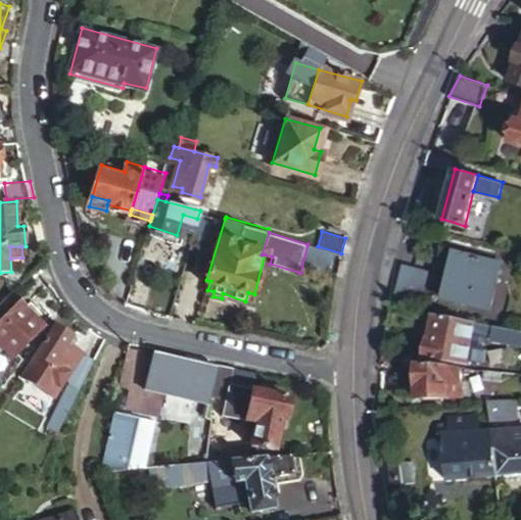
[(491,306),(496,280),(502,261),(458,250),(447,296),(491,306)]
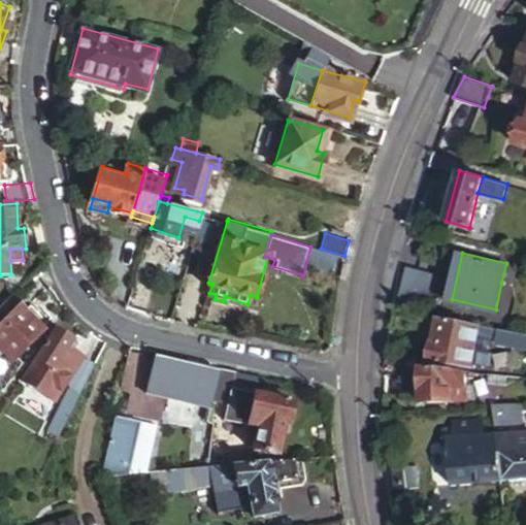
[(437,307),(446,274),(411,266),(402,299),(437,307)]
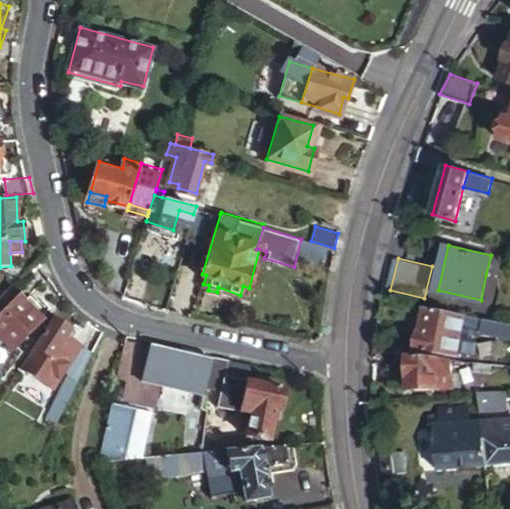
[(509,279),(486,274),(481,300),(502,305),(509,279)]
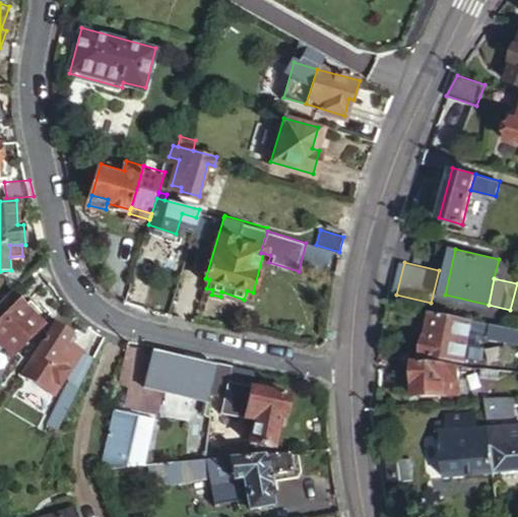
[(43,324),(11,292),(0,302),(0,349),(3,346),(11,354),(43,324)]
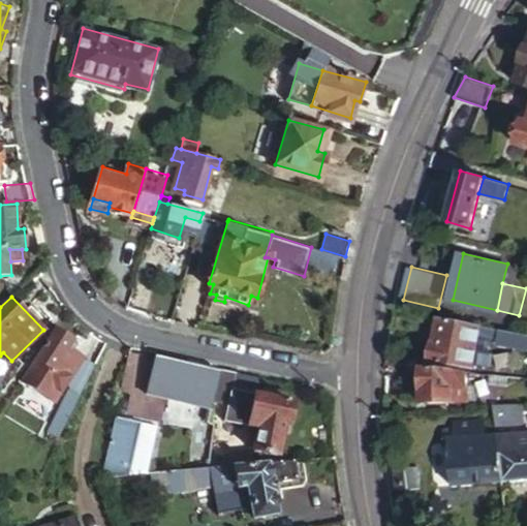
[(483,325),(441,317),(436,340),(433,340),(429,360),(474,365),(482,330),(483,325)]
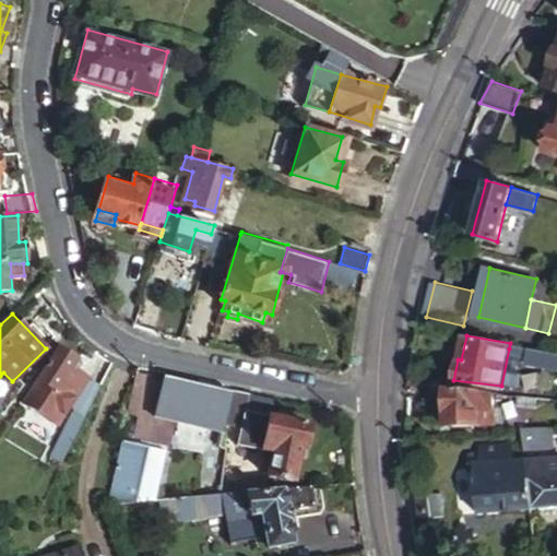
[(510,343),(509,349),(513,350),(513,353),(522,355),(522,352),(523,346),(510,343)]
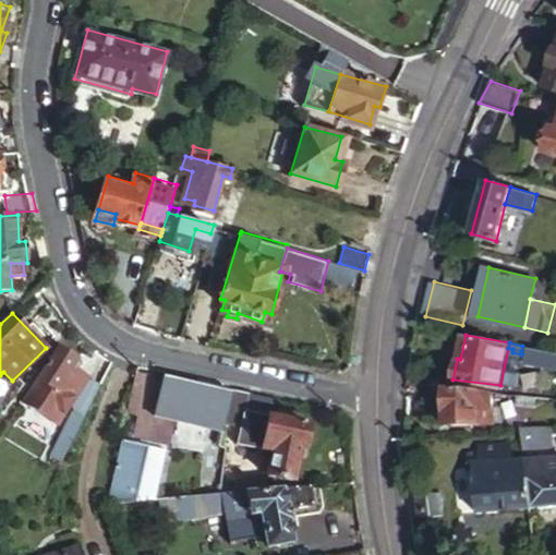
[(77,360),(59,347),(36,381),(67,402),(80,382),(85,373),(73,364),(77,360)]
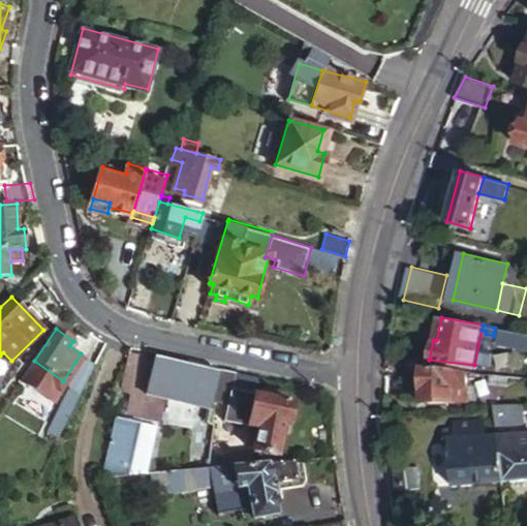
[(526,333),(500,329),(500,334),(499,341),(518,345),(519,339),(526,340),(526,333)]
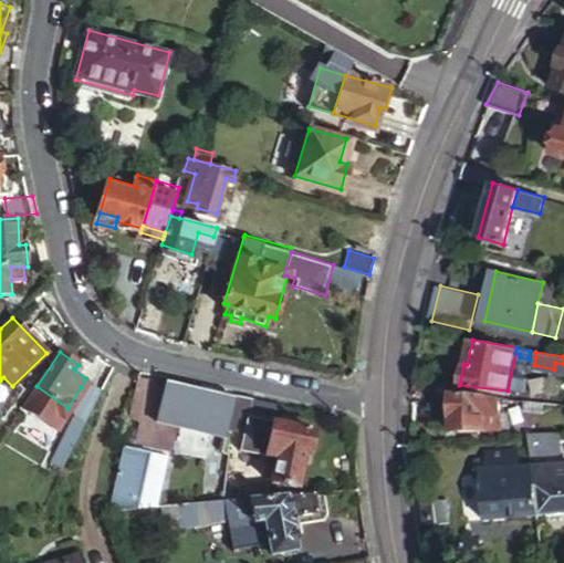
[(181,385),(167,382),(156,420),(231,438),(232,433),(251,437),(248,451),(284,460),(279,482),(303,489),(312,458),(306,455),(312,434),(249,419),(254,400),(233,395),(232,399),(181,385)]
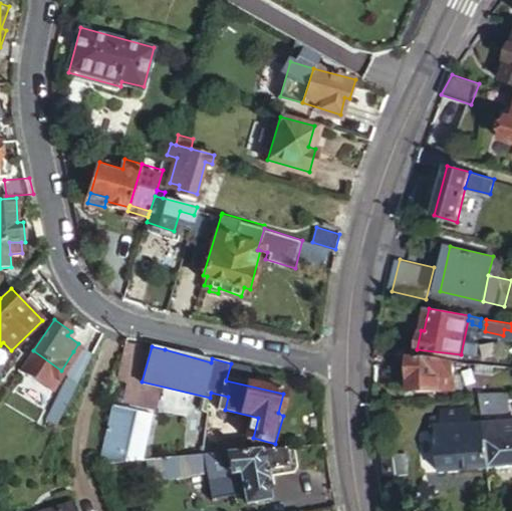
[(60,380),(77,389),(91,361),(73,351),(61,370),(60,380)]
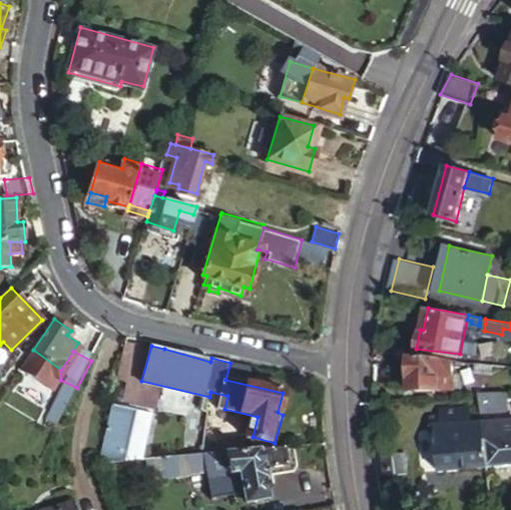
[(455,357),(411,352),(412,391),(455,390),(455,357)]
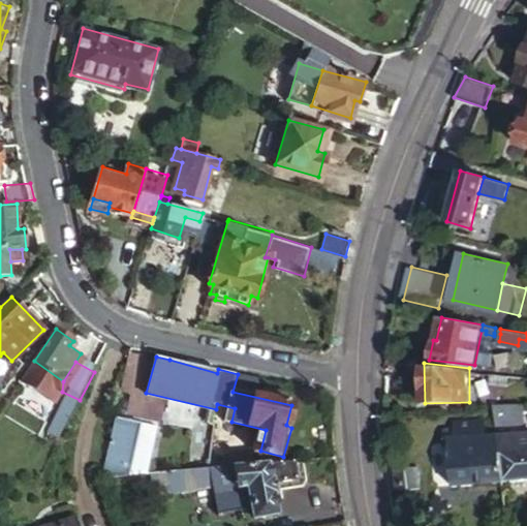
[(40,434),(58,442),(80,400),(62,392),(40,434)]
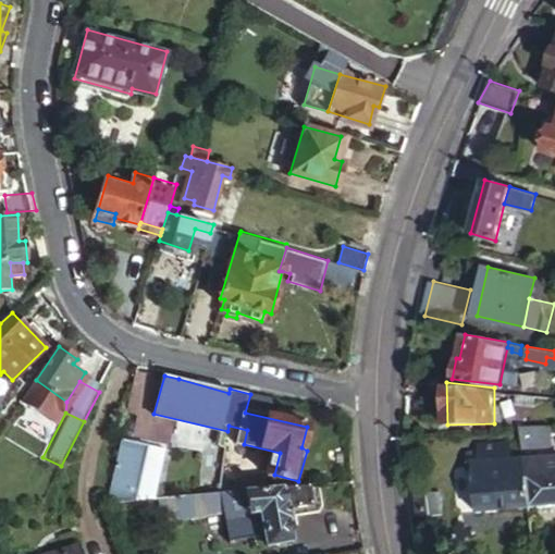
[(550,427),(522,430),(523,439),(550,436),(550,427)]
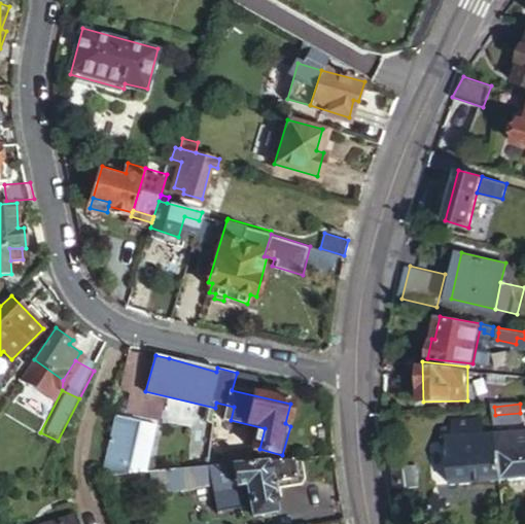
[(100,476),(102,476),(147,473),(158,426),(114,416),(100,476)]
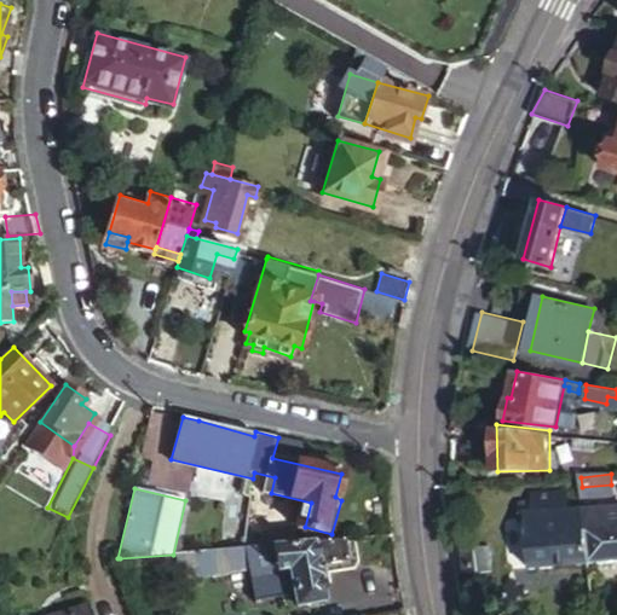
[(535,512),(570,510),(568,491),(534,493),(534,503),(535,512)]
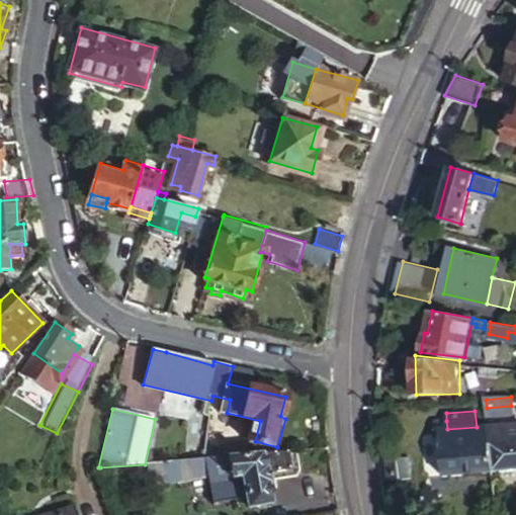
[(443,429),(447,429),(446,421),(435,422),(436,434),(443,433),(443,429)]
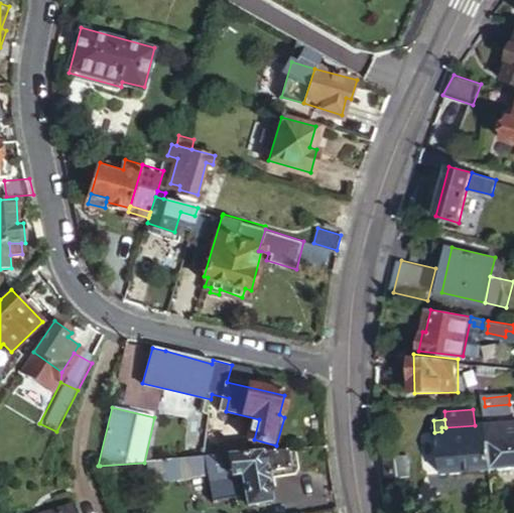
[(513,420),(487,423),(493,468),(513,466),(513,420)]
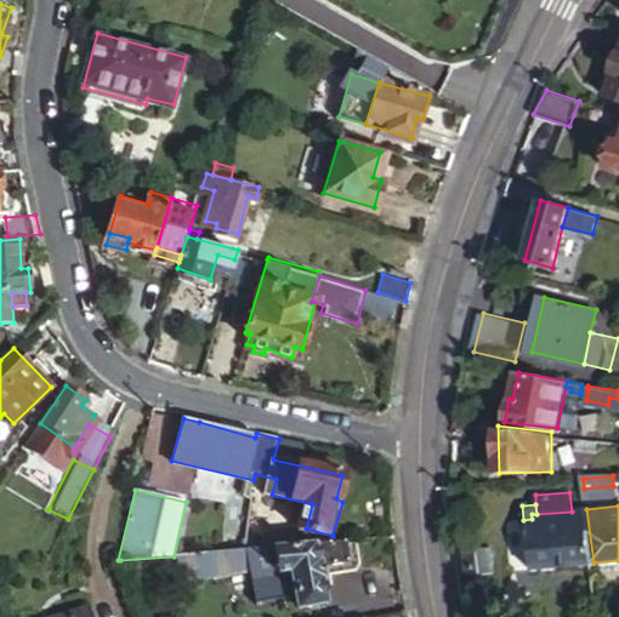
[(537,569),(594,563),(586,509),(572,512),(537,514),(532,514),(532,519),(537,569)]
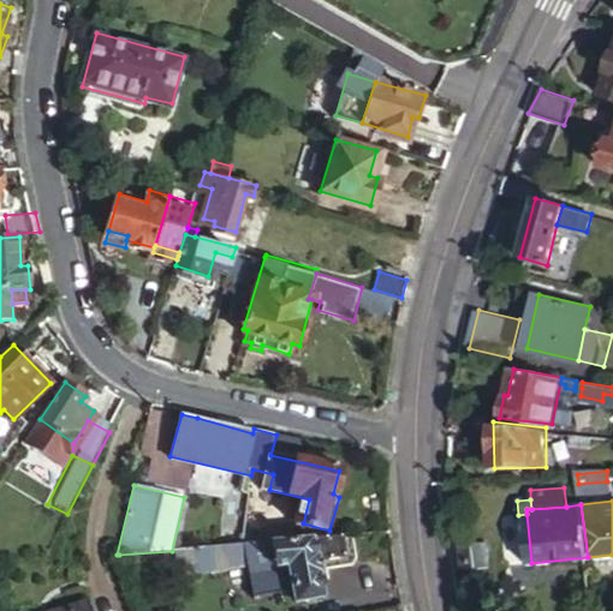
[(269,532),(269,545),(286,543),(285,531),(269,532)]
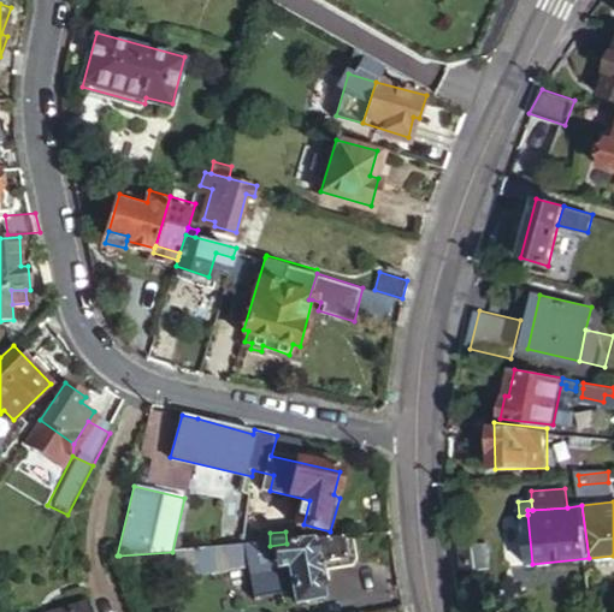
[(491,539),(465,540),(466,565),(493,564),(491,539)]
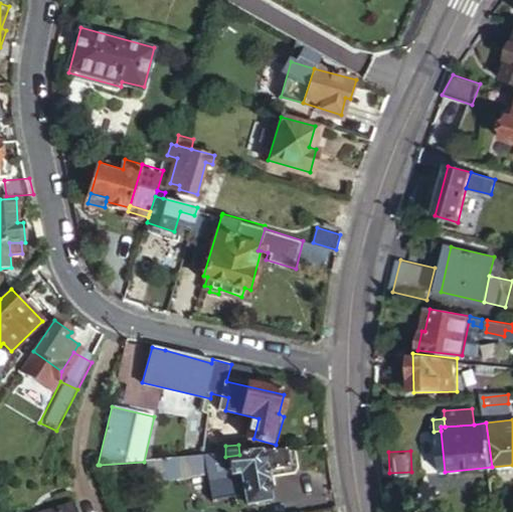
[(239,455),(225,457),(175,460),(177,485),(198,483),(197,476),(231,474),(231,481),(237,480),(241,503),(271,501),(267,470),(287,469),(284,452),(239,455)]
